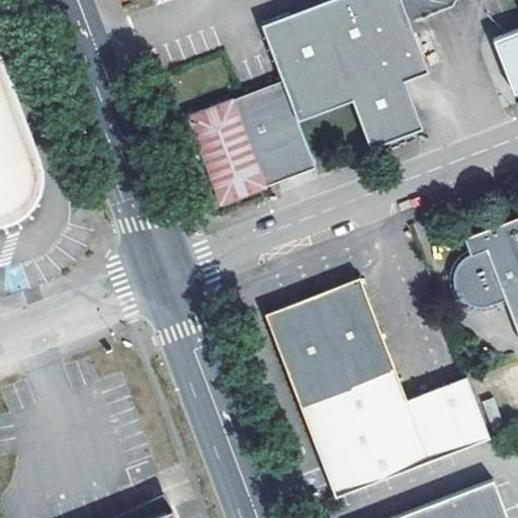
[(404,80),(427,72),(400,0),(324,0),(262,23),(267,38),(282,79),(297,119),(351,99),(369,147),(421,127),(404,80)]
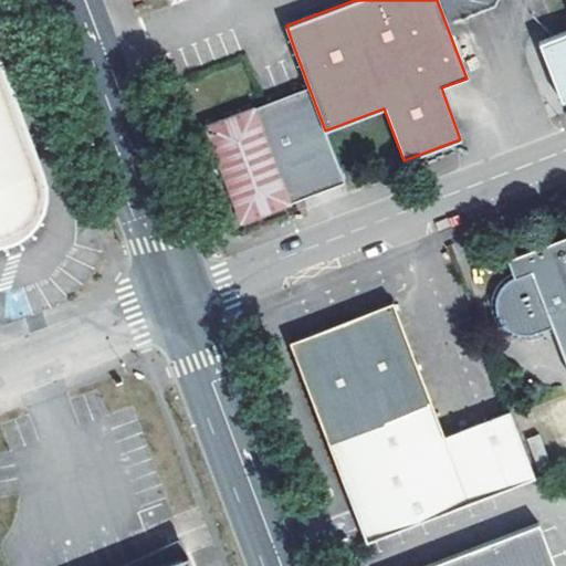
[(565,30),(540,41),(562,100),(565,97),(565,30)]
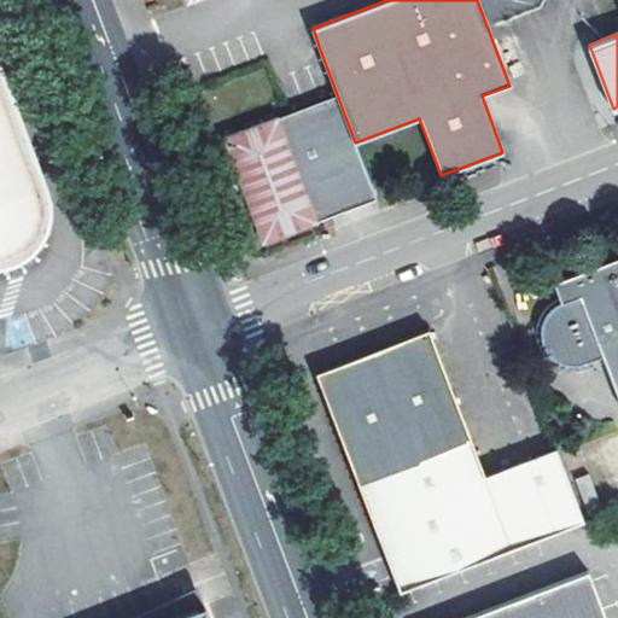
[(0,87),(0,264),(5,264),(19,258),(31,250),(40,238),(42,226),(42,213),(41,200),(39,190),(0,87)]
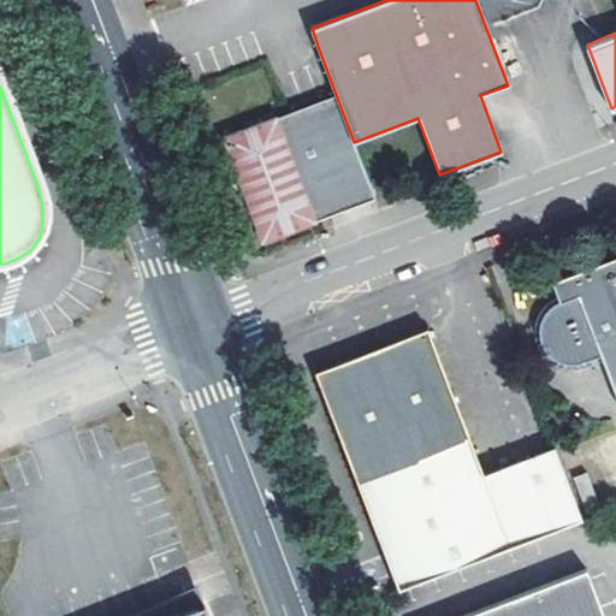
[(354,142),(336,94),(223,136),(242,187),(262,241),(375,197),(354,142)]
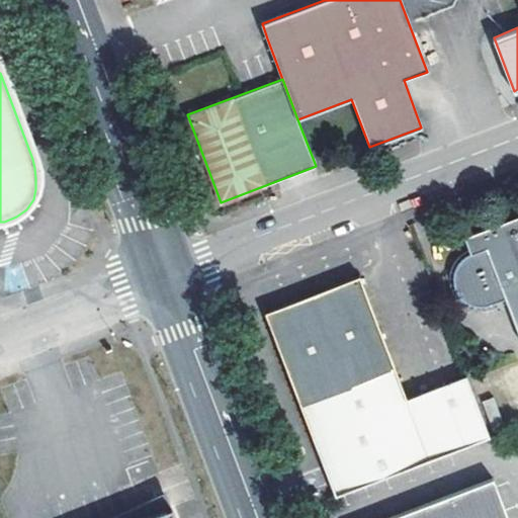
[(517,221),(484,235),(490,248),(486,250),(481,253),(475,261),(473,265),(471,277),(475,288),(479,295),(488,303),(499,307),(510,306),(517,328),(517,221)]
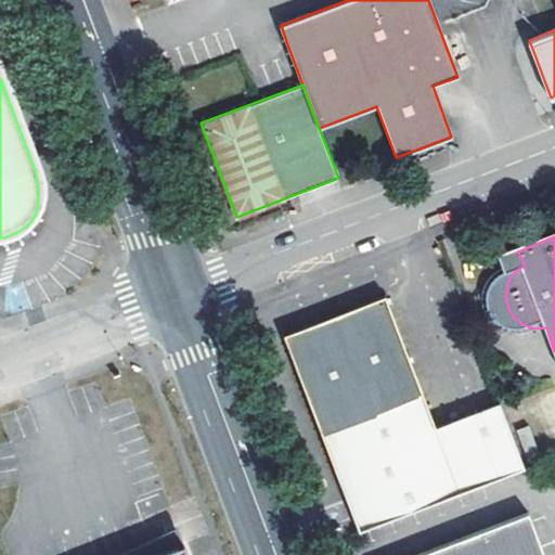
[(440,416),(396,298),(294,336),(301,359),(368,533),(530,469),(502,394),(440,416)]
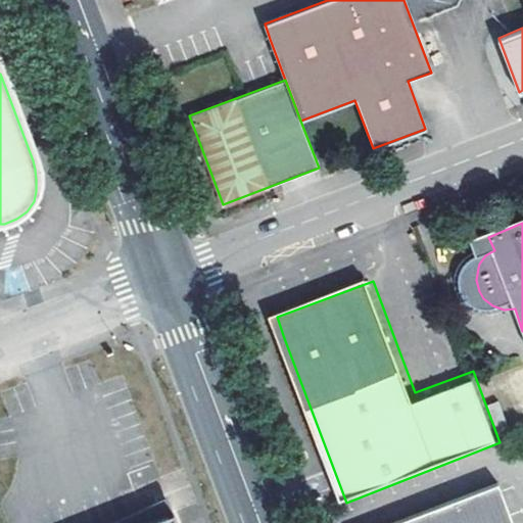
[(511,522),(496,483),(394,522),(511,522)]
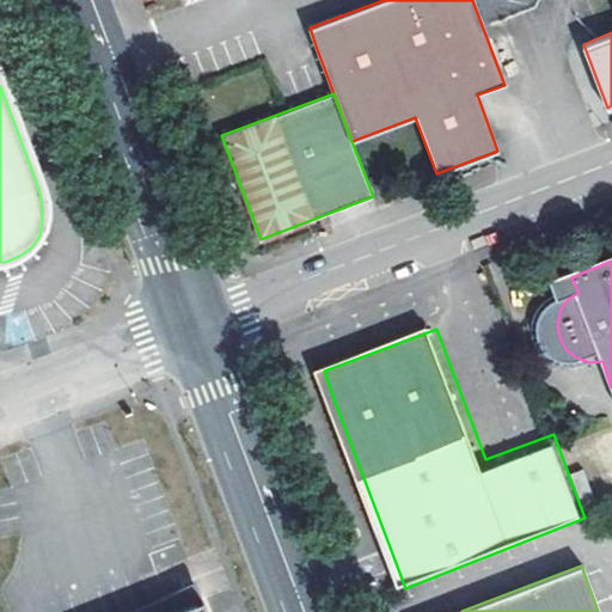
[(110,611),(188,611),(204,606),(195,580),(110,611)]
